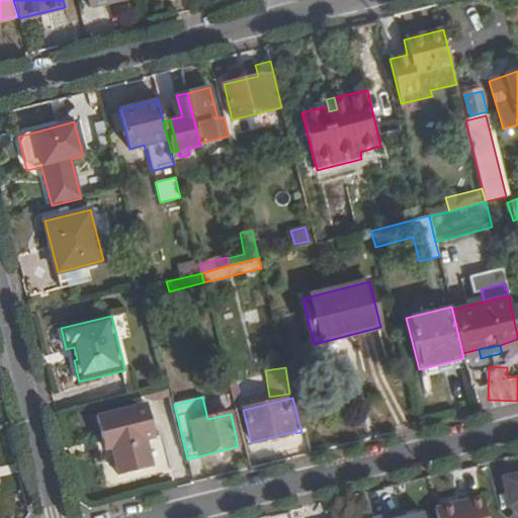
[(110,438),(112,449),(118,476),(155,466),(148,441),(156,438),(147,405),(96,417),(102,440),(110,438)]
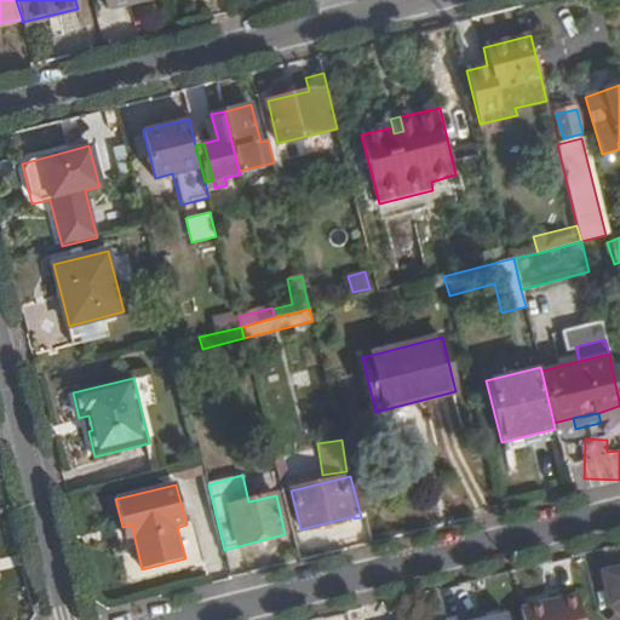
[(126,540),(135,538),(132,524),(122,527),(126,540)]
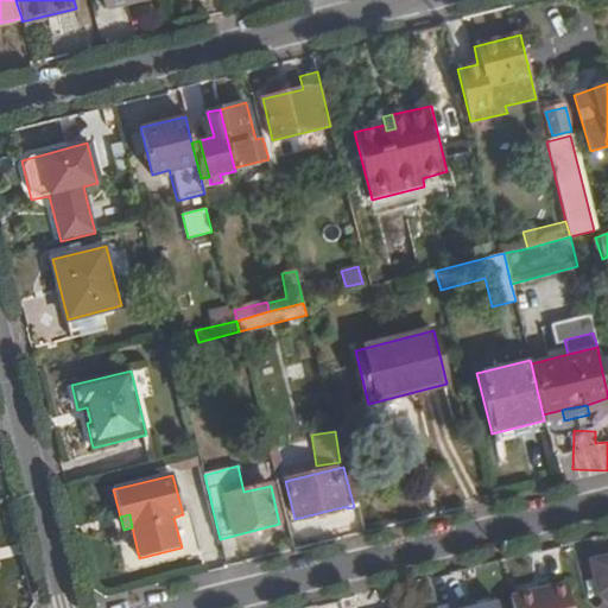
[(607,601),(607,557),(591,562),(600,594),(607,601)]
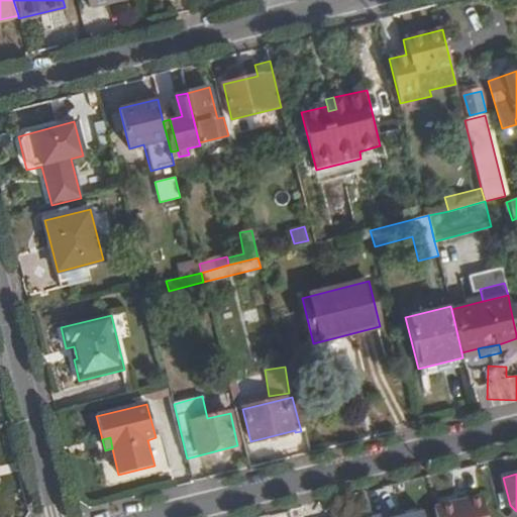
[(491,516),(484,490),(438,501),(441,516),(491,516)]
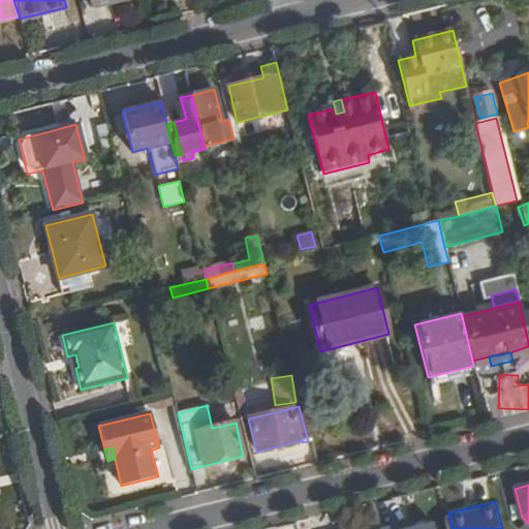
[(433,528),(432,520),(385,528),(433,528)]
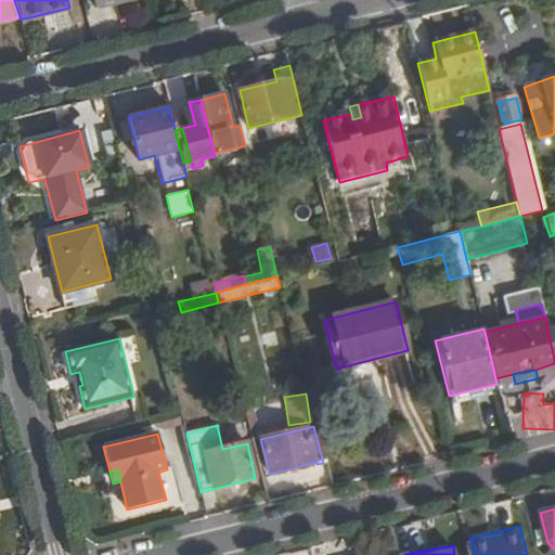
All buildings are outlined.
